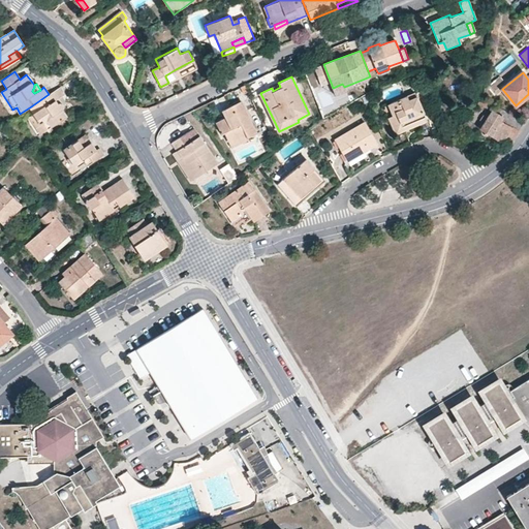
[(333,88),(334,94),(345,90),(344,87),(342,84),(333,88)]
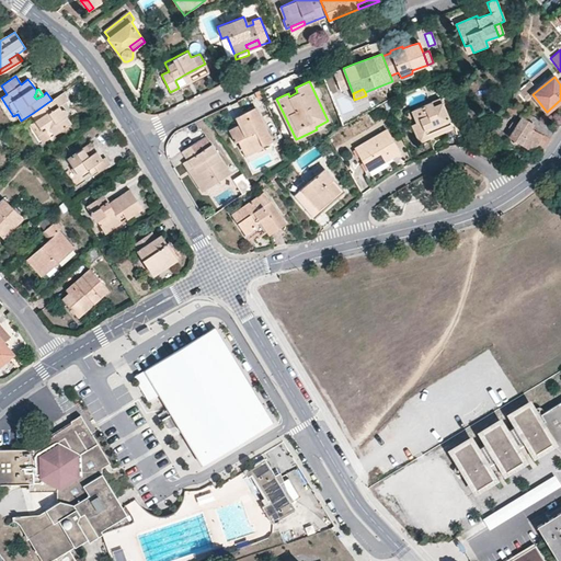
[(66,112),(63,111),(60,111),(58,106),(68,101),(64,93),(52,100),(33,113),(37,119),(35,121),(43,132),(46,129),(50,137),(70,124),(67,119),(68,115),(67,113),(66,112)]
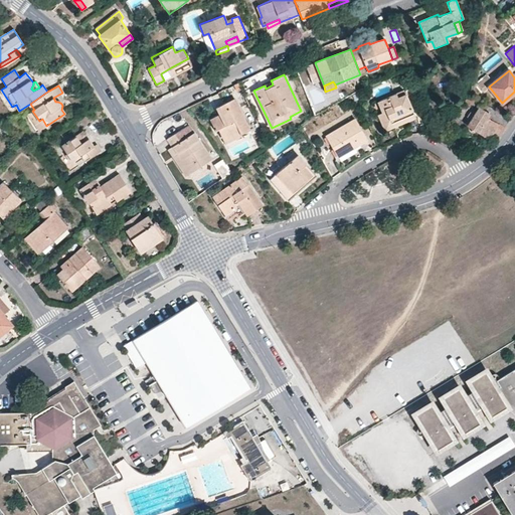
[(383,112),(388,124),(406,117),(407,121),(415,117),(403,91),(378,102),(383,112)]
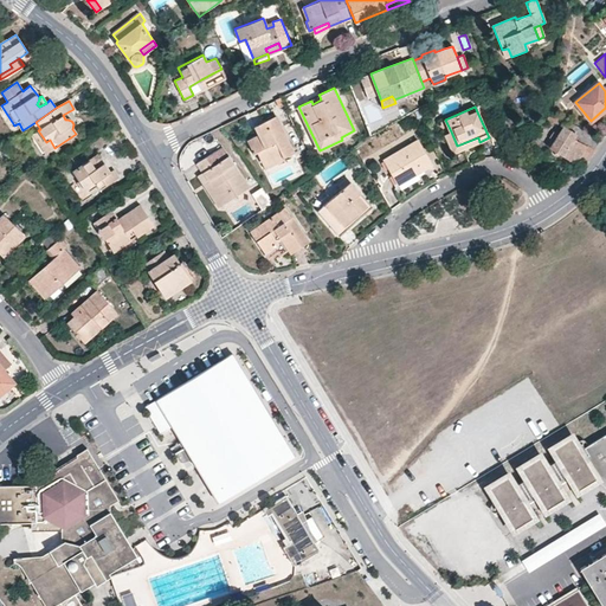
[(552,113),(549,118),(558,122),(560,116),(552,113)]
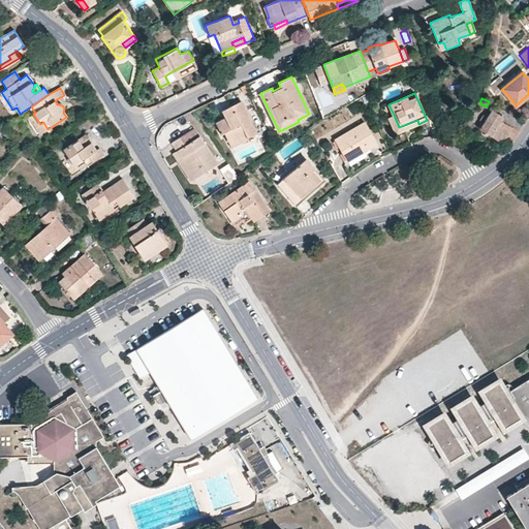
[(223,132),(228,142),(245,134),(247,137),(256,133),(242,102),(241,101),(222,110),(225,118),(215,122),(220,133),(223,132)]
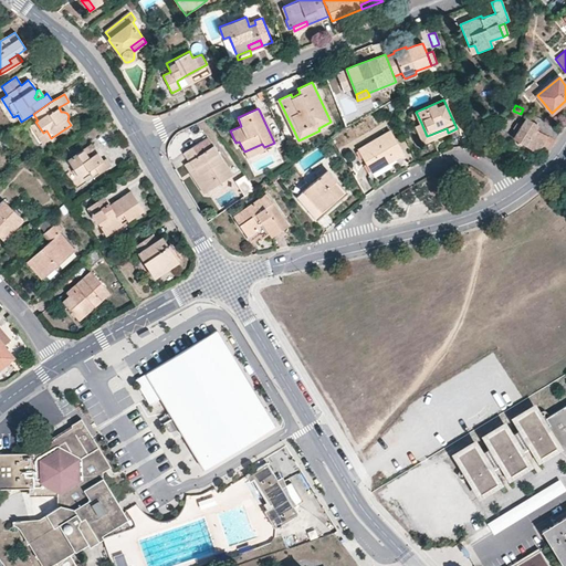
[(522,126),(515,137),(536,152),(547,153),(559,132),(538,119),(536,124),(526,118),(522,126)]
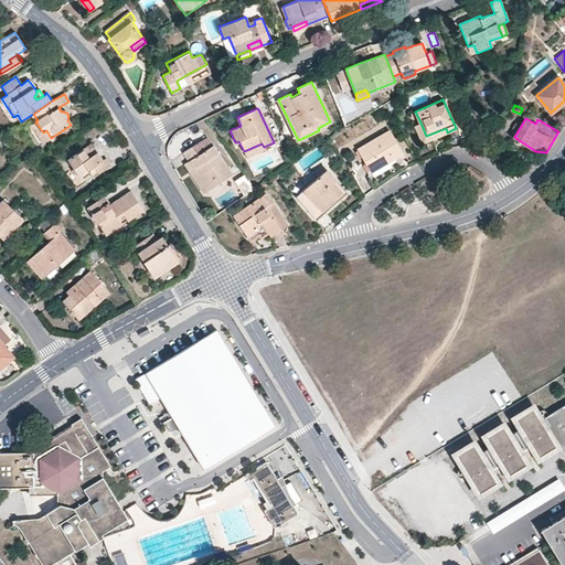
[(51,138),(46,130),(43,132),(35,121),(31,125),(43,144),(51,138)]
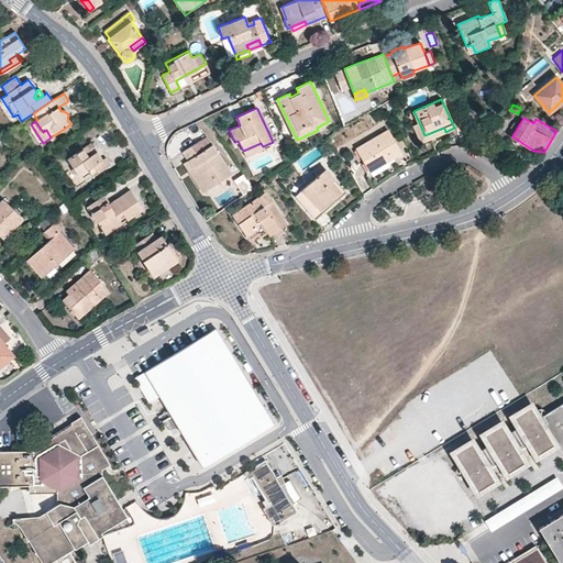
[(419,122),(414,124),(421,142),(445,132),(444,128),(424,135),(419,122)]
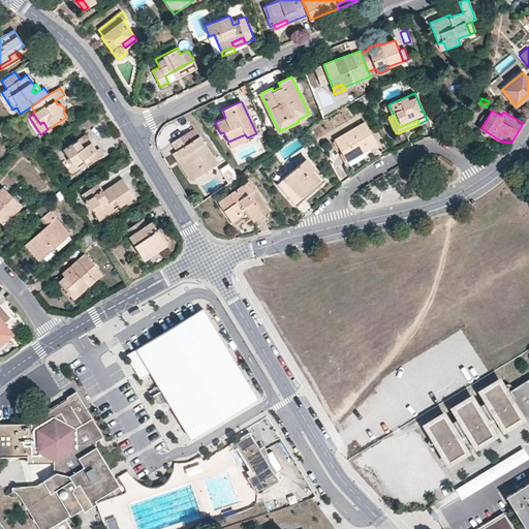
[(488,118),(485,116),(478,126),(481,128),(488,118)]
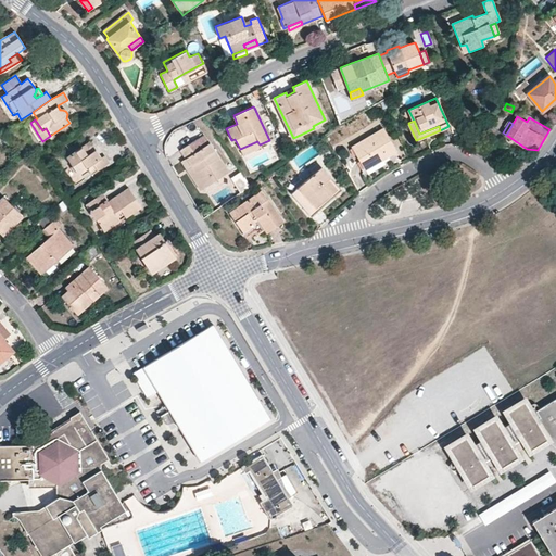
[(352,147),(365,169),(396,151),(383,128),(352,147)]
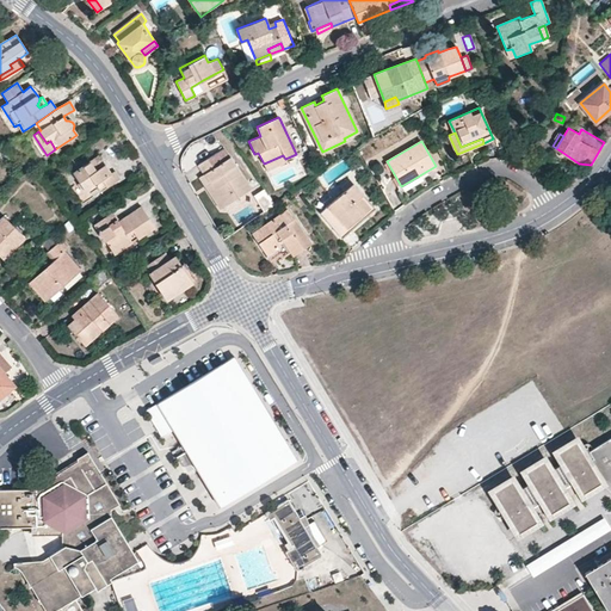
[(199,164),(204,173),(226,204),(245,192),(250,189),(245,181),(232,161),(230,156),(222,161),(217,153),(199,164)]
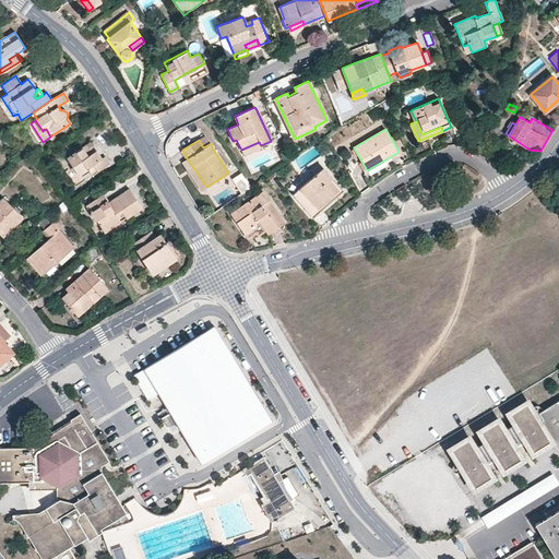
[(92,153),(96,151),(91,142),(86,145),(92,153)]
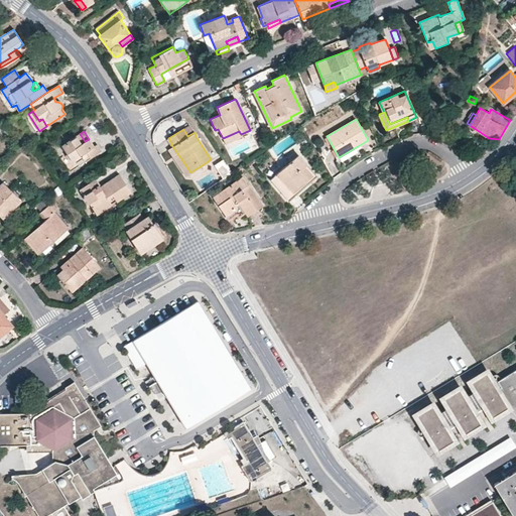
[(223,138),(225,143),(242,136),(241,134),(239,131),(223,138)]
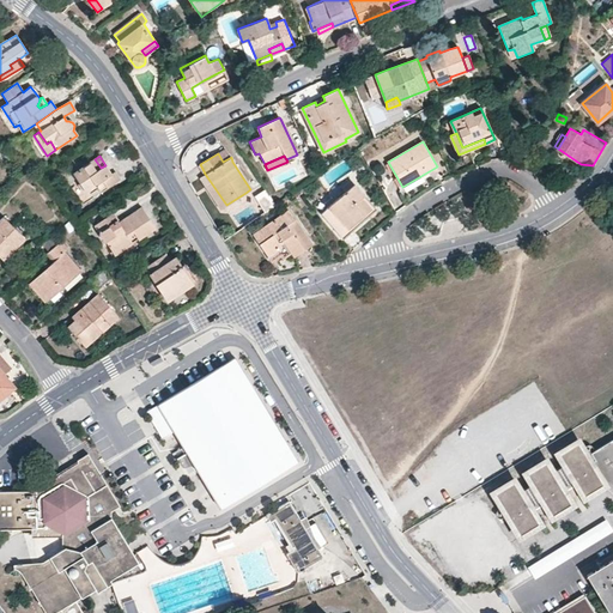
[(79,183),(85,192),(96,184),(101,193),(120,180),(115,171),(111,174),(105,165),(101,168),(95,159),(73,174),(79,183)]
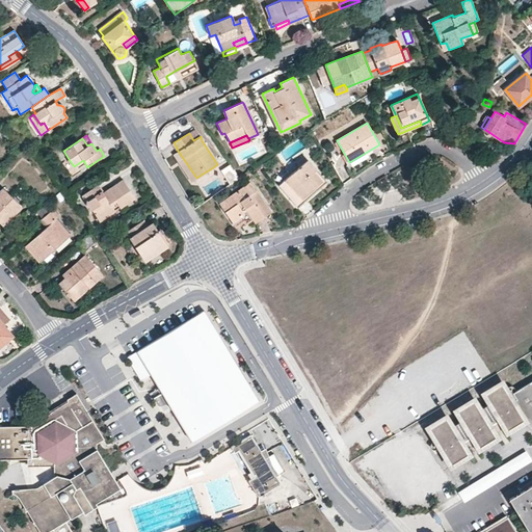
[(35,155),(32,152),(26,148),(20,154),(27,162),(35,155)]
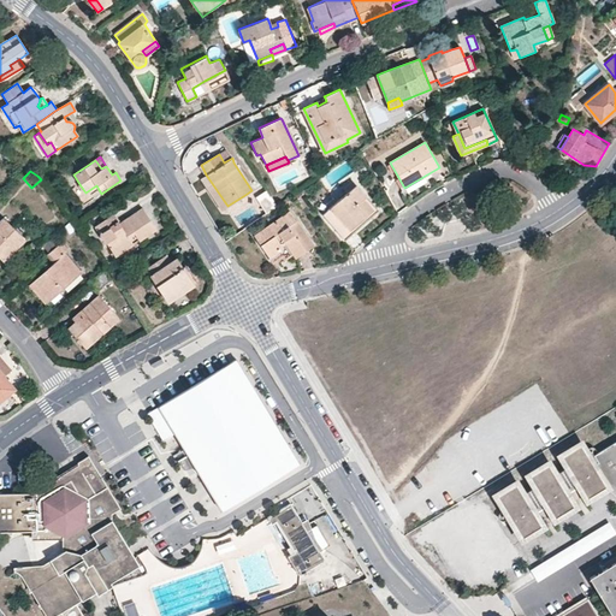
[(206,175),(201,177),(223,209),(227,206),(206,175)]
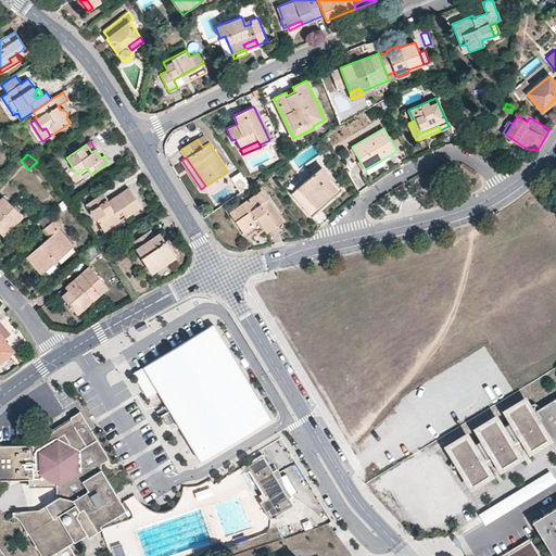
[(310,171),(313,175),(291,193),(293,197),(311,216),(319,210),(317,206),(339,186),(323,168),(318,163),(310,171)]
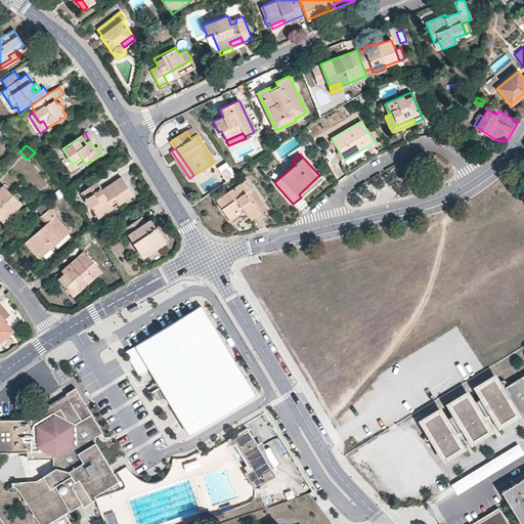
[(218,167),(226,180),(235,175),(227,162),(218,167)]
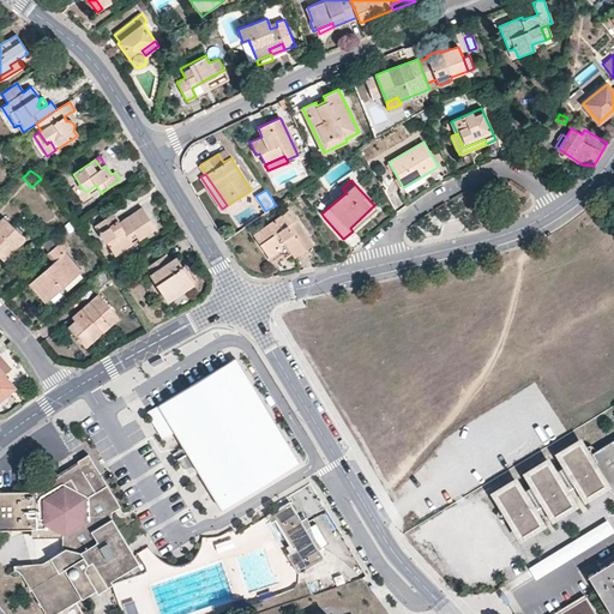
[(377,209),(374,205),(350,228),(353,232),(377,209)]
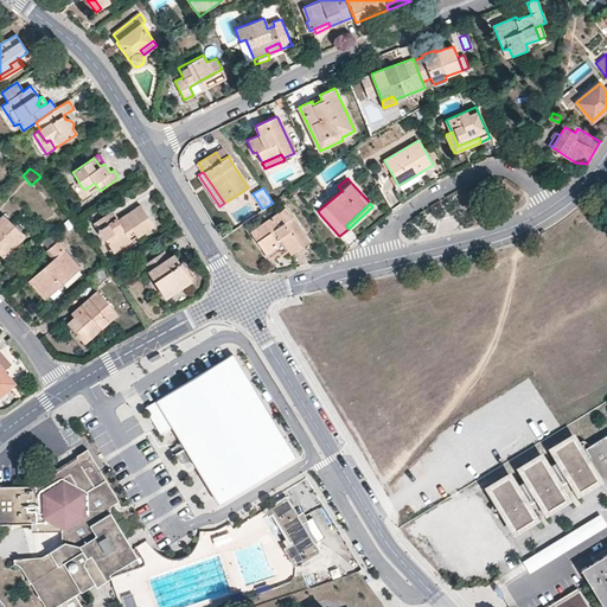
[(128,238),(125,234),(132,230),(136,237),(154,225),(141,205),(117,221),(112,211),(94,223),(112,249),(128,238)]
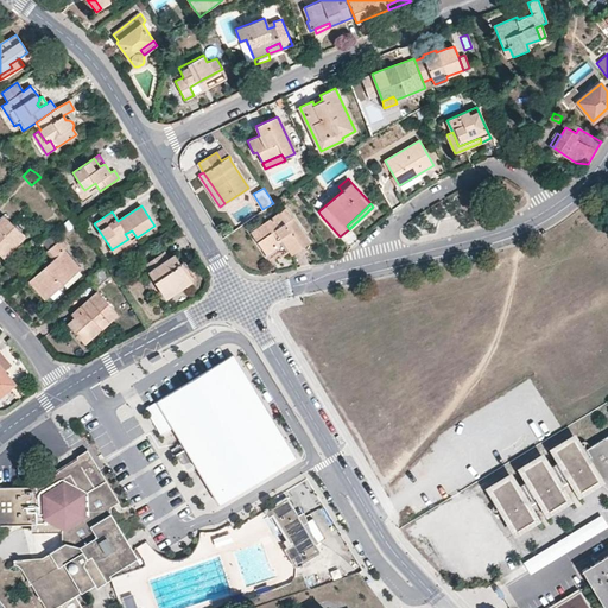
[(276,241),(280,238),(289,249),(292,253),(309,242),(295,222),(292,219),(287,211),(285,209),(261,225),(263,228),(253,235),(265,253),(267,252),(273,248),(276,246),(277,245),(277,242),(276,241)]
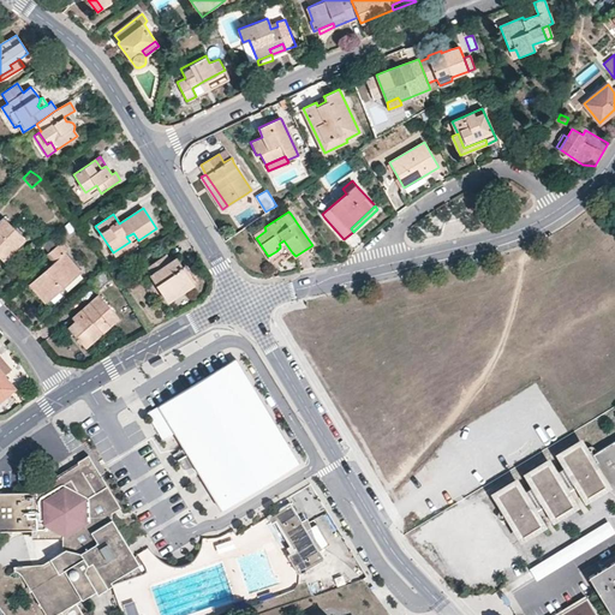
[(4,219),(0,221),(0,256),(3,260),(24,240),(4,219)]
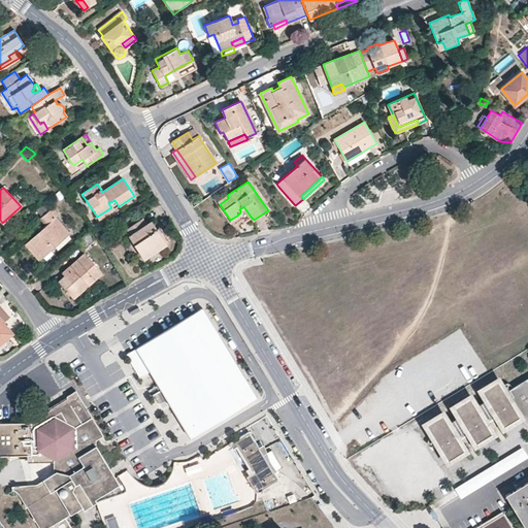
[(227,195),(225,194),(217,199),(220,204),(228,198),(227,195)]
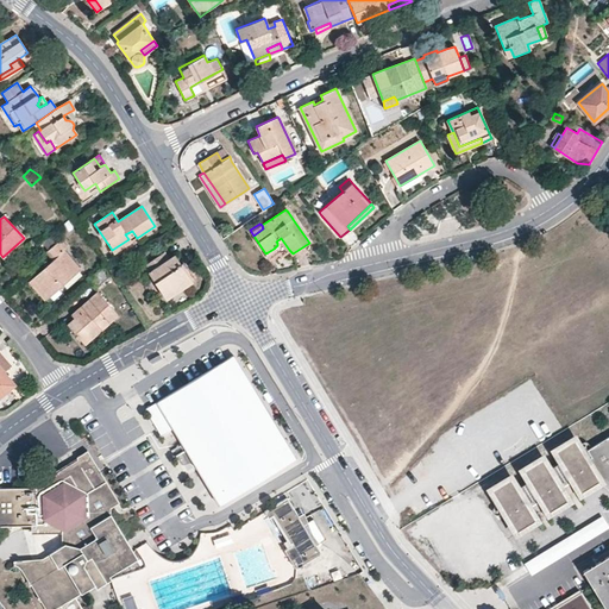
[(46,250),(54,258),(36,274),(42,281),(33,287),(45,300),(50,295),(80,270),(64,251),(67,248),(60,239),(46,250)]
